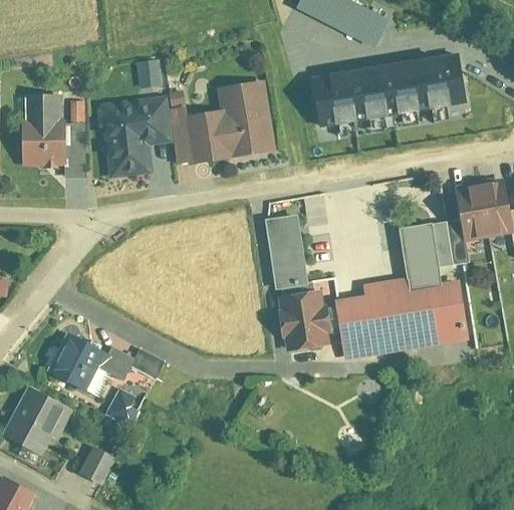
[(458,52),(312,74),(319,125),(465,103),(458,52)]
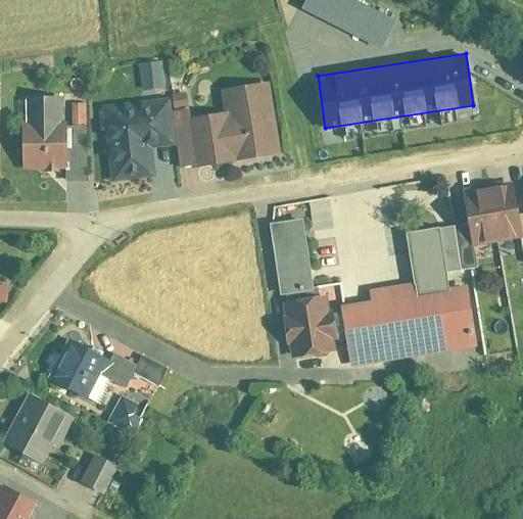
[(171,99),(176,142),(179,167),(281,151),(271,81),(220,90),(222,111),(201,114),(199,95),(171,99)]
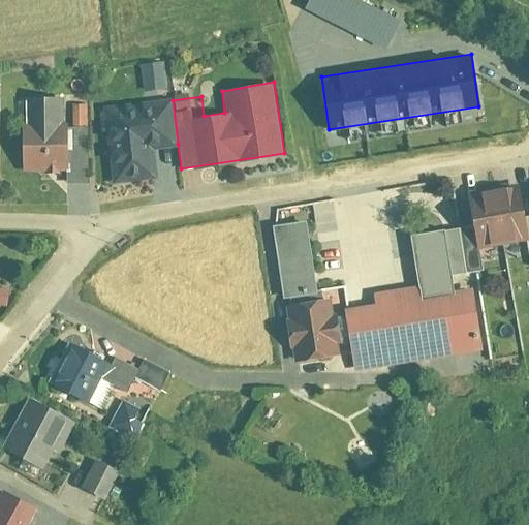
[(22,124),(22,170),(67,168),(66,125),(66,94),(28,94),(28,124),(22,124)]
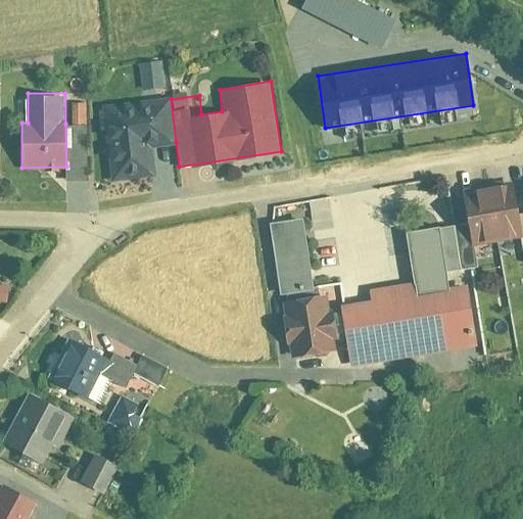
[(103,106),(111,179),(152,175),(150,145),(176,142),(171,99),(103,106)]
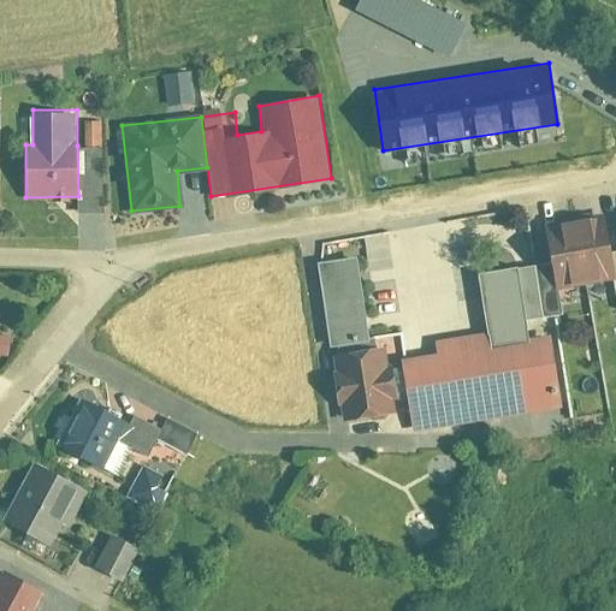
[(106,144),(77,146),(80,211),(108,211),(106,144)]
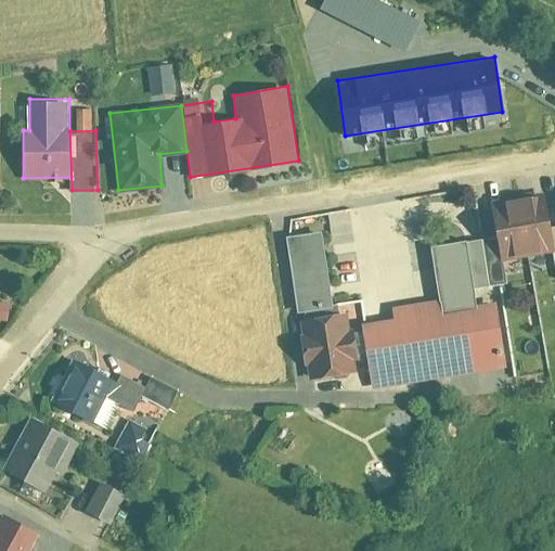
[(492,205),(502,259),(554,250),(554,233),(550,195),(492,205)]
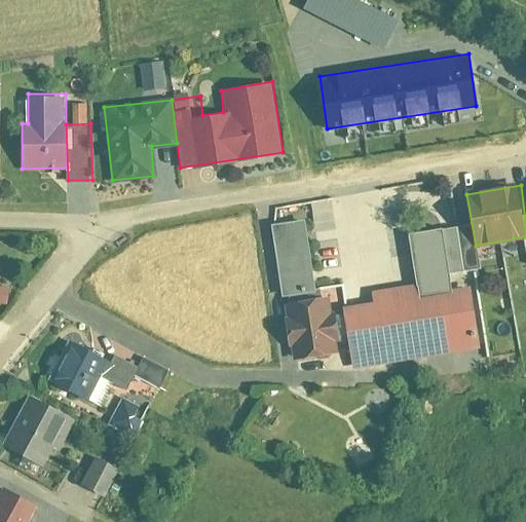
[(284,296),(317,289),(306,220),(270,226),(284,296)]
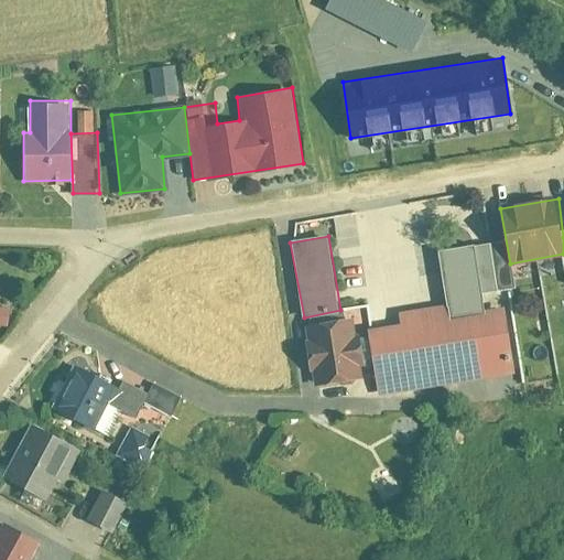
[(437,250),(446,304),(448,320),(487,313),(484,295),(498,293),(490,241),(437,250)]
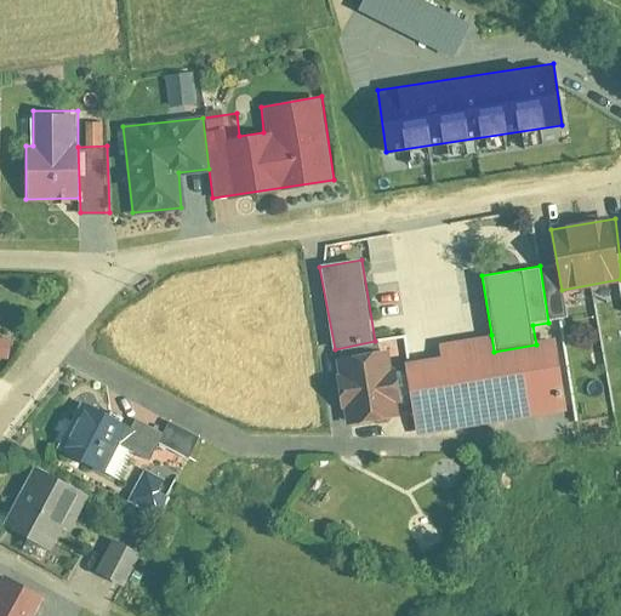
[(499,420),(568,408),(553,342),(536,344),(494,352),(491,335),(437,342),(439,354),(404,360),(415,420),(496,405),(499,420)]
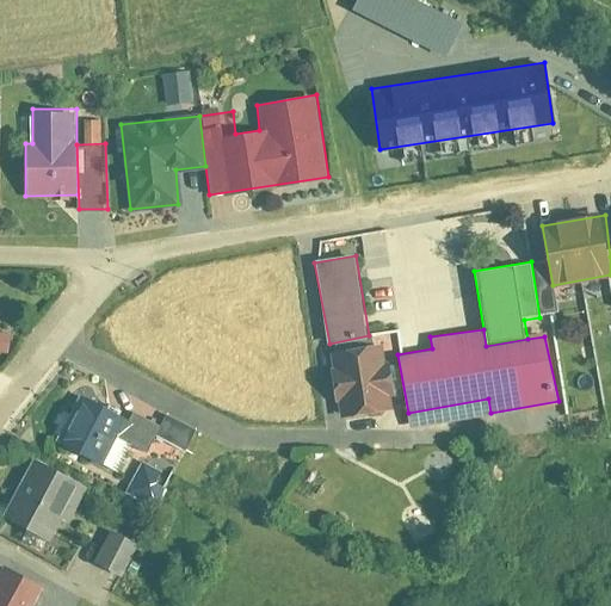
[(343,416),(393,408),(382,344),(333,351),(343,416)]
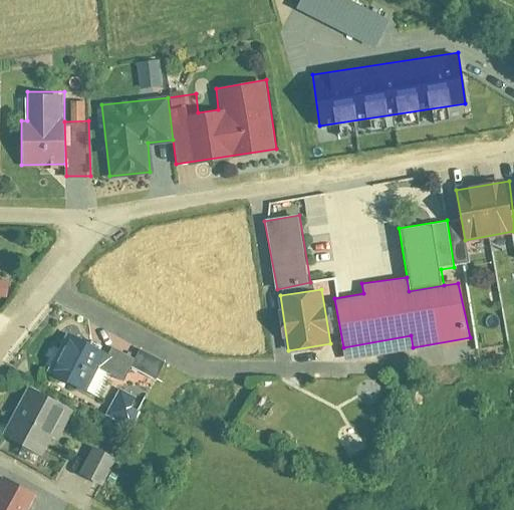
[(70,334),(51,370),(88,391),(107,352),(70,334)]
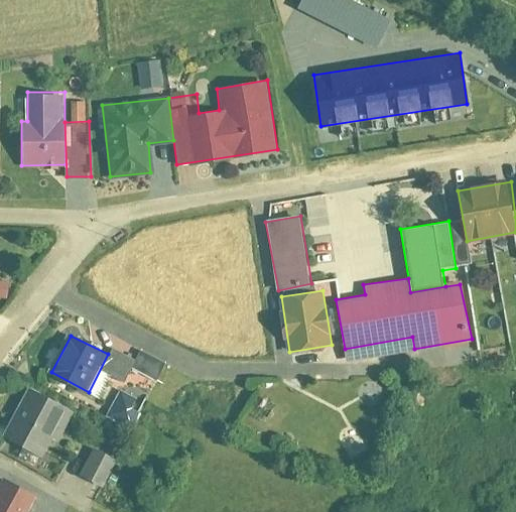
[(2,437),(43,459),(71,408),(30,387),(2,437)]
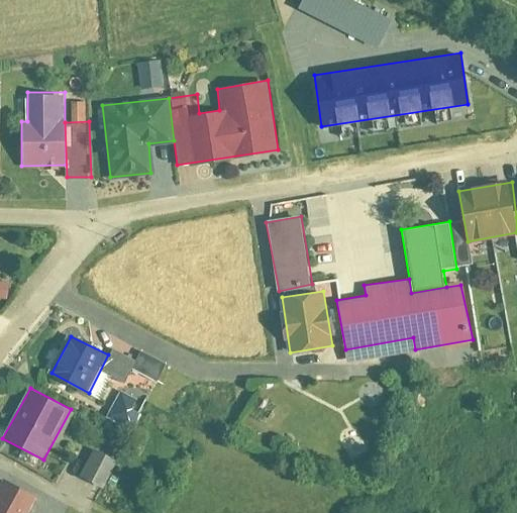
[(3,480),(0,484),(0,512),(29,512),(37,498),(3,480)]
